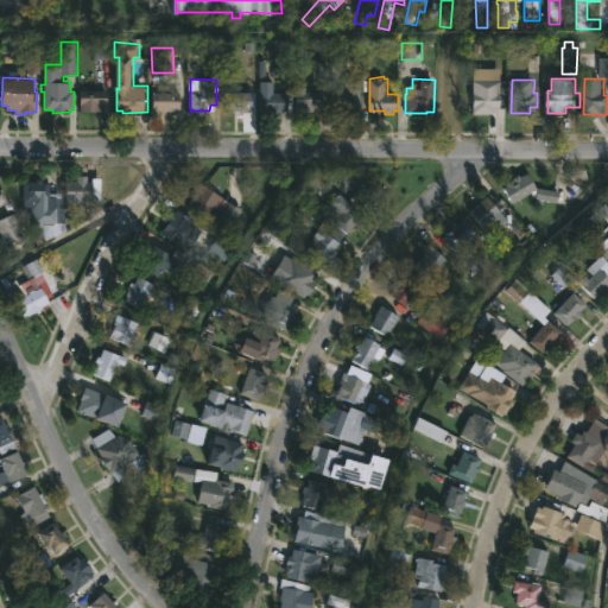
[(488,113),(475,113),(475,81),(502,81),(502,111),(495,111),(495,113),(488,113)]
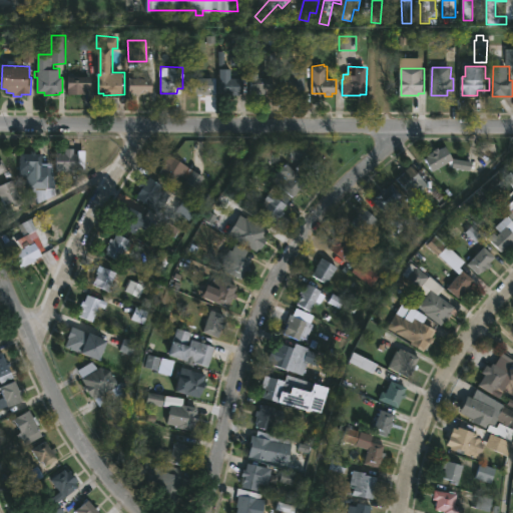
[(282,94),(280,94),(280,79),(284,79),(284,74),(290,74),(290,69),(303,69),(303,94),(282,94)]
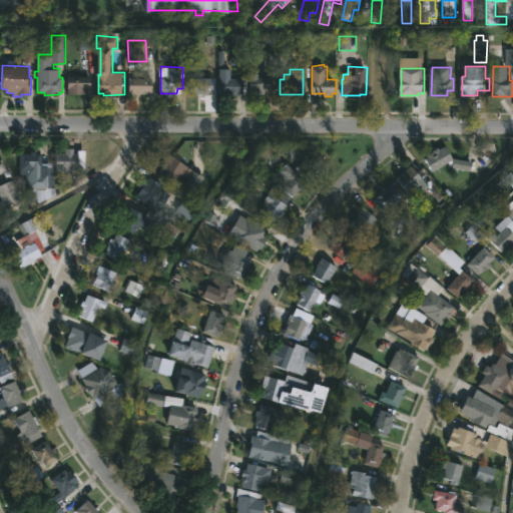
[(260,73),(260,77),(277,77),(277,84),(274,84),(274,89),(268,89),(268,94),(252,94),(252,73),(260,73)]
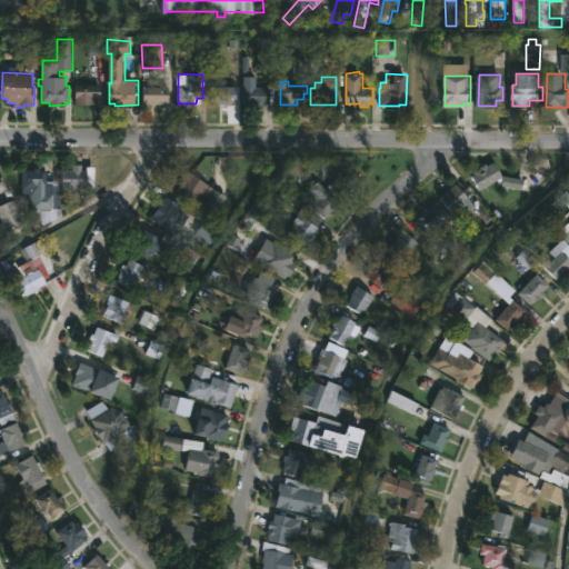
[(102,86),(102,98),(96,98),(95,106),(77,105),(77,85),(102,86)]
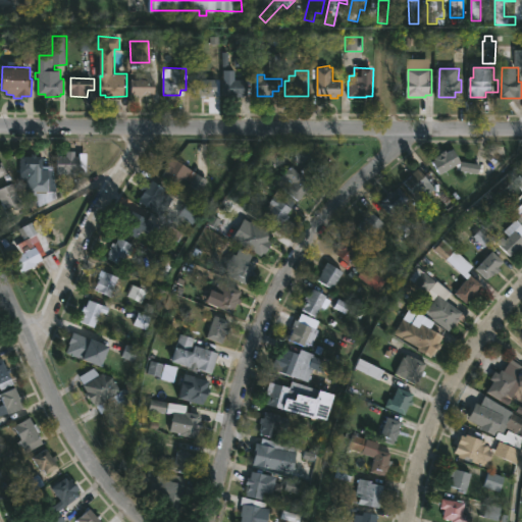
[(151,96),(132,95),(132,80),(155,80),(155,94),(151,94),(151,96)]
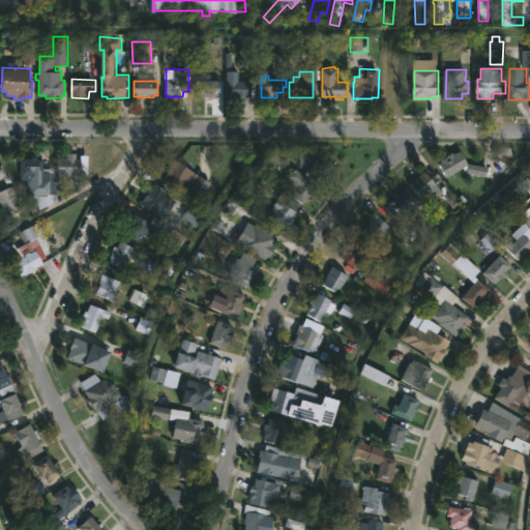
[(217,95),(217,100),(210,100),(210,95),(197,95),(197,81),(222,81),(222,95),(217,95)]
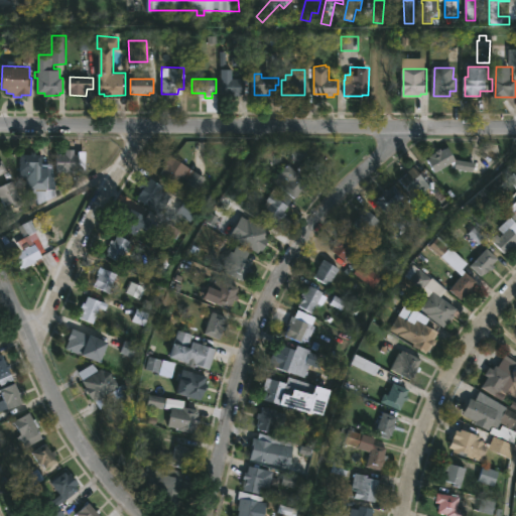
[(245,80),(244,82),(251,82),(251,94),(240,94),(240,97),(229,97),(229,93),(221,93),(221,80),(245,80)]
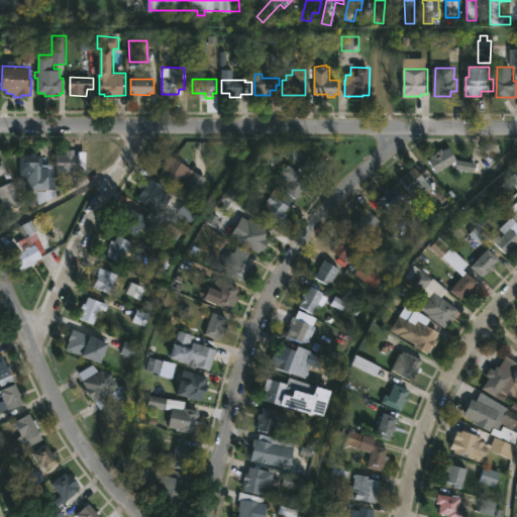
[(310,142),(310,147),(312,147),(312,161),(318,166),(308,178),(307,177),(305,179),(310,183),(296,199),(275,182),(289,165),(299,173),(300,171),(299,170),(306,162),(295,162),(295,147),(297,147),(297,142),(310,142)]
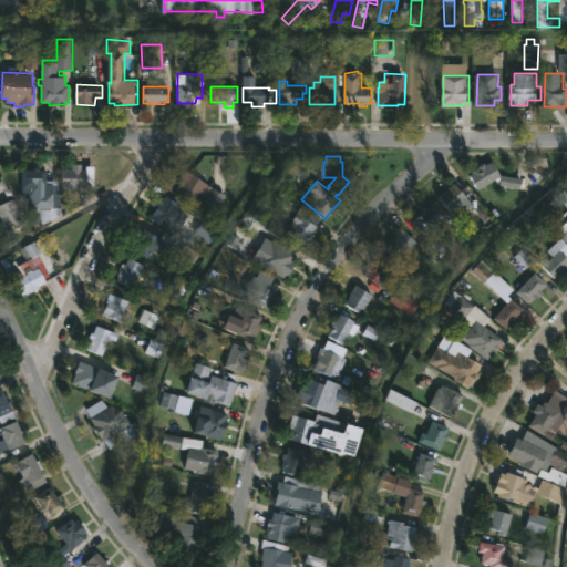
[(494,161),(503,176),(480,189),(471,174),(481,167),(480,166),(485,163),(487,165),(494,161)]
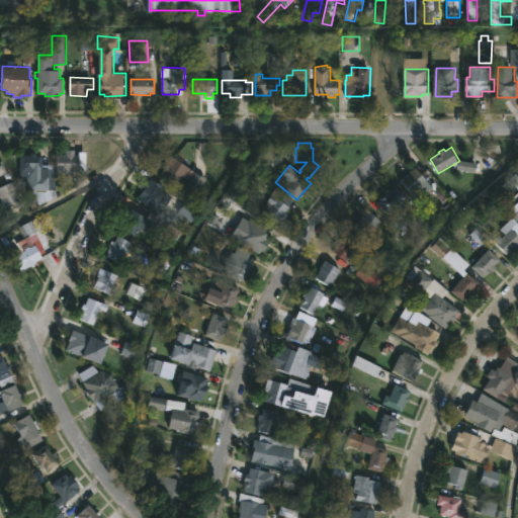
[(75,150),(75,155),(79,155),(79,152),(87,152),(87,170),(72,170),(72,173),(57,173),(57,155),(66,155),(66,150),(75,150)]
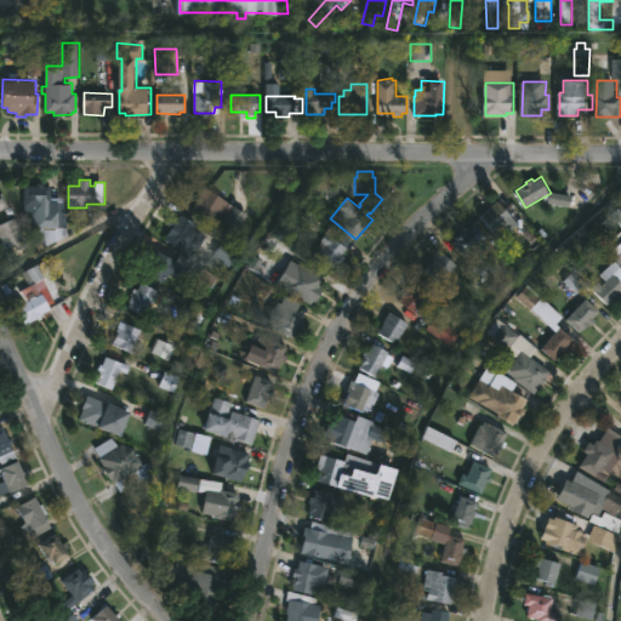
[(44,183),(44,186),(52,186),(51,198),(64,197),(68,234),(36,251),(32,243),(41,238),(39,229),(34,229),(34,206),(24,208),(26,186),(38,186),(38,183),(44,183)]
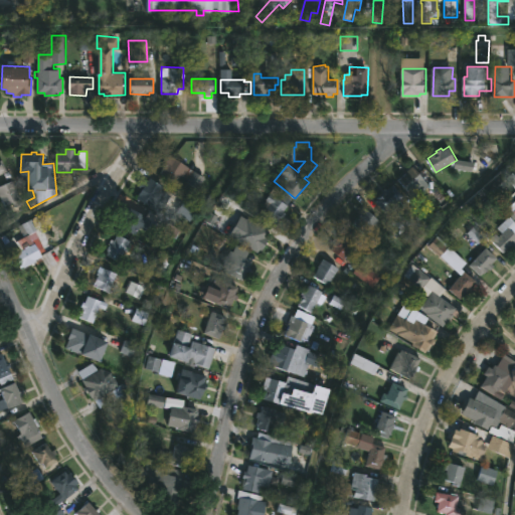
[(197,173),(206,178),(199,189),(187,182),(188,179),(181,175),(176,183),(161,173),(171,156),(197,173)]
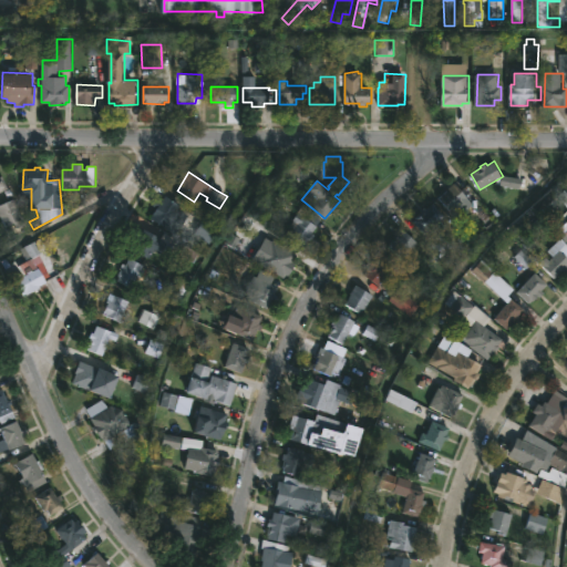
[(473,204),(465,210),(463,208),(455,216),(452,212),(450,213),(439,198),(455,183),(473,204)]
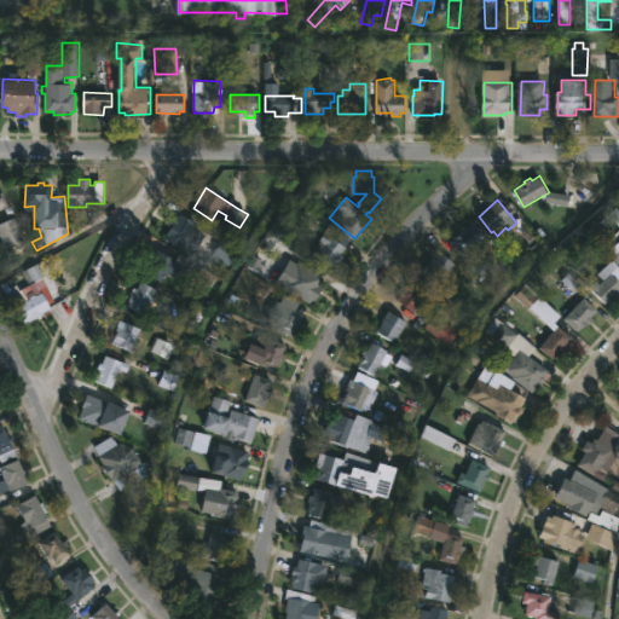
[(181,213),(198,225),(196,227),(207,235),(210,230),(239,250),(229,265),(212,254),(218,246),(206,237),(192,258),(165,238),(173,226),(172,225),(174,220),(177,221),(181,213)]
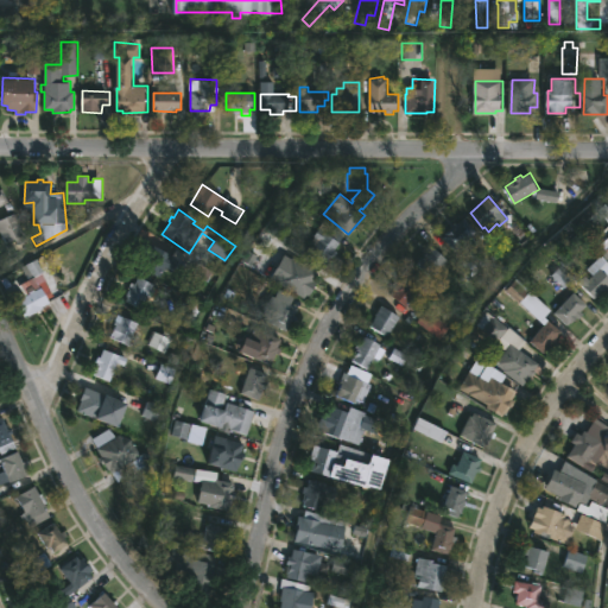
[(0,220),(16,213),(31,242),(20,248),(16,239),(7,244),(2,233),(0,234),(0,220)]
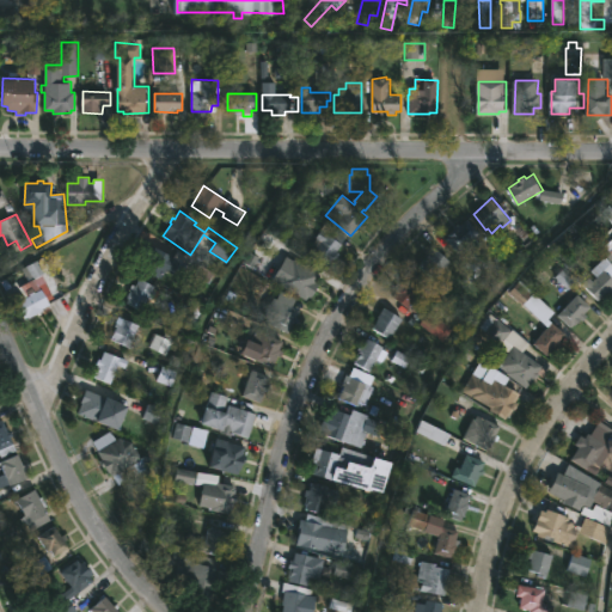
[(469,219),(481,234),(476,238),(481,244),(482,252),(476,258),(466,246),(458,252),(446,238),(457,228),(456,227),(459,224),(461,226),(469,219)]
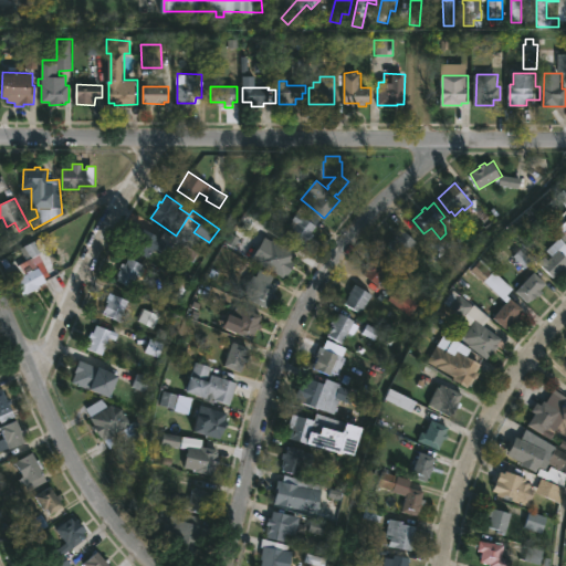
[(307,210),(322,219),(302,247),(289,238),(294,229),(291,227),(297,212),(304,216),(307,210)]
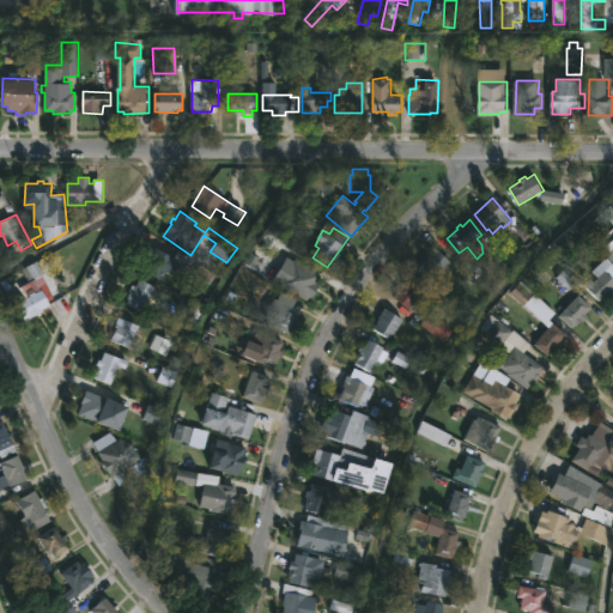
[(612,261),(601,249),(611,241),(612,243),(612,261)]
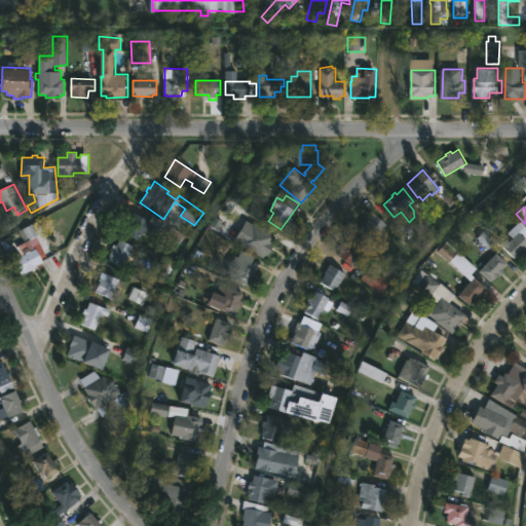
[(156,228),(152,236),(144,231),(139,239),(122,229),(133,212),(149,221),(148,222),(156,228)]
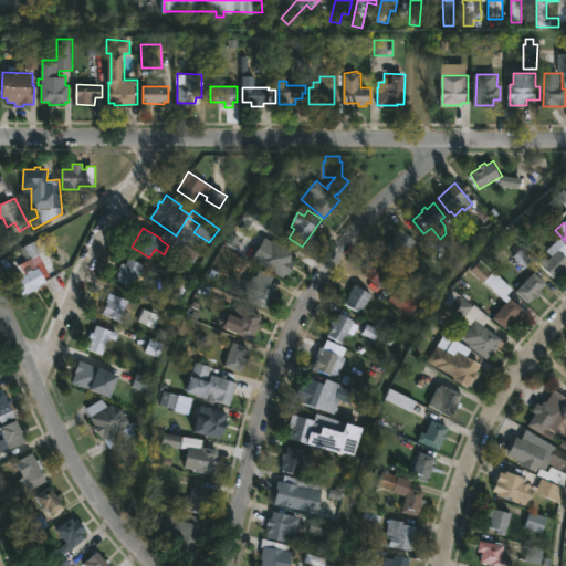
[(418,241),(404,258),(389,245),(404,229),(418,241)]
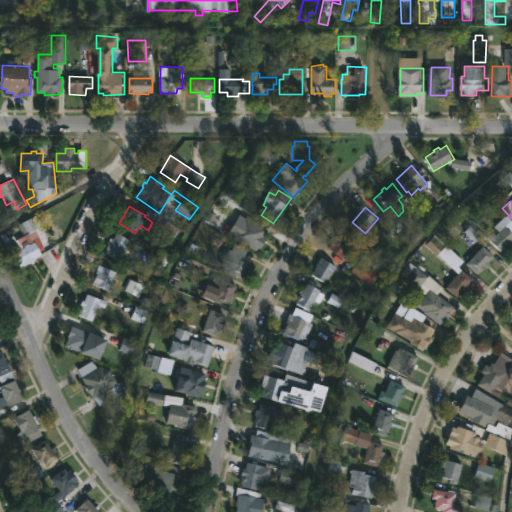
[(265,243),(261,249),(257,247),(255,251),(234,237),(247,217),(269,231),(265,237),(268,239),(265,243)]
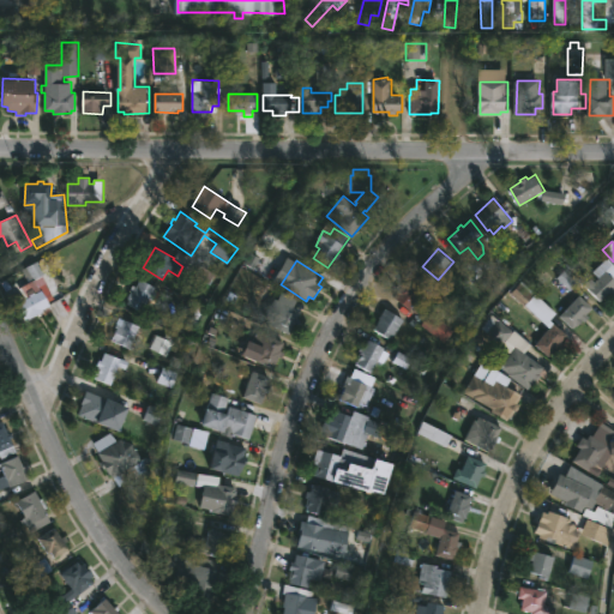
[(613,288),(613,289),(613,290),(613,293),(612,296),(609,294),(601,302),(585,284),(591,278),(595,281),(613,264),(613,288)]
